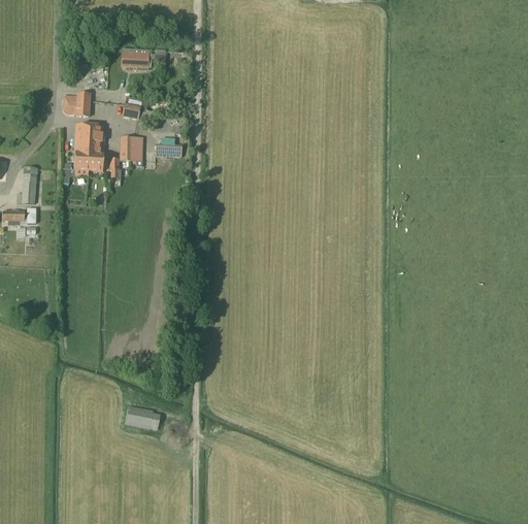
[(149,53),(122,51),(121,65),(147,67),(149,53)]
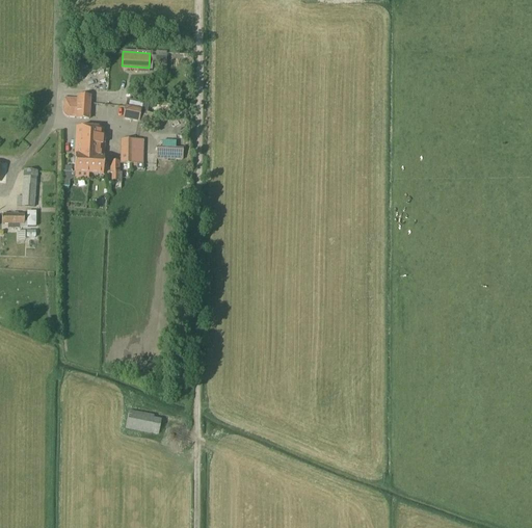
[(76,69),(77,79),(91,77),(90,67),(76,69)]
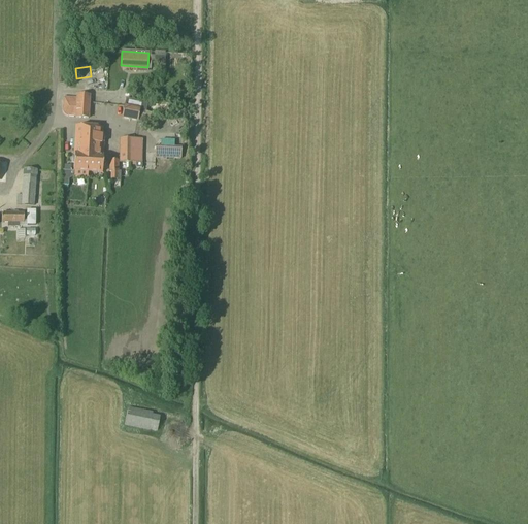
[(98,95),(114,95),(114,87),(98,87),(98,95)]
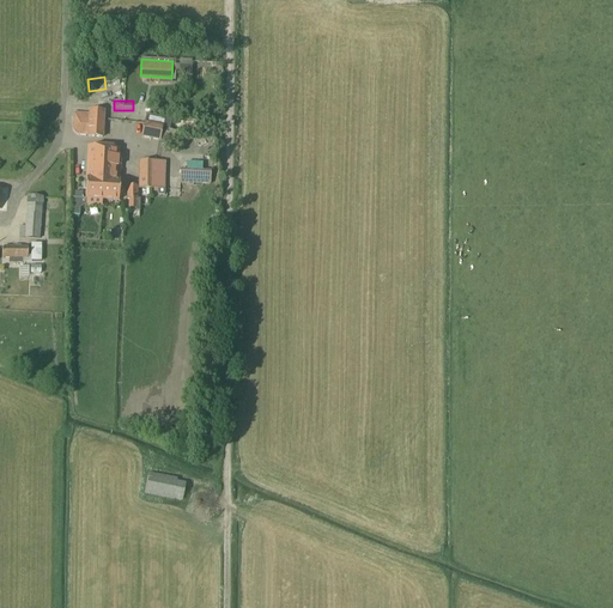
[(76,131),(77,132),(86,132),(86,133),(103,134),(104,108),(89,107),(87,110),(73,109),(72,127),(73,127),(73,128),(73,129),(74,131),(76,131)]
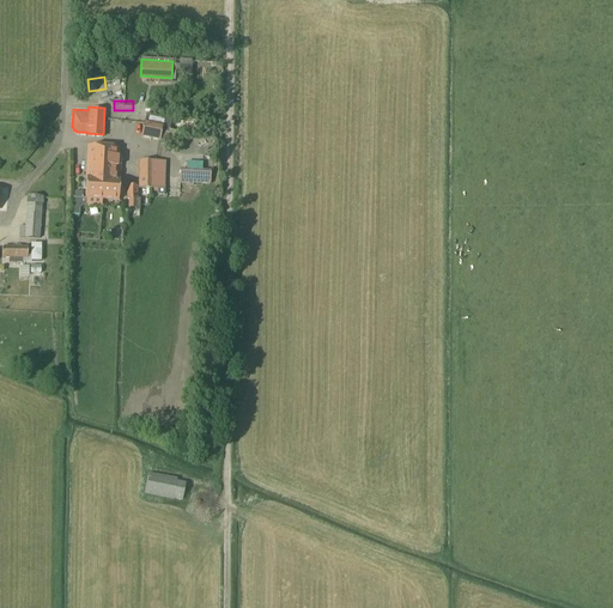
[(163,123),(162,128),(170,131),(174,116),(159,114),(159,116),(149,114),(147,120),(163,123)]
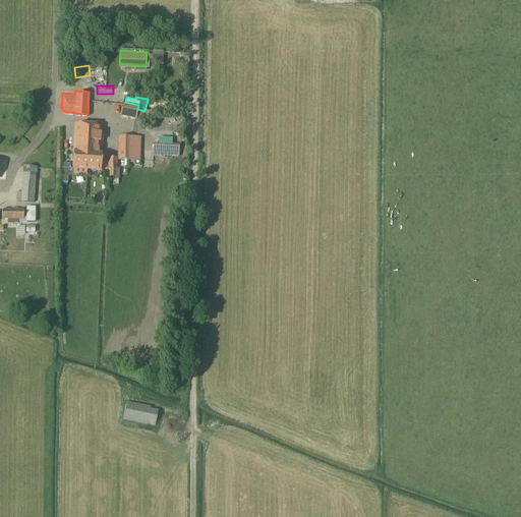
[(138,105),(125,102),(122,102),(119,114),(135,118),(137,109),(138,105)]
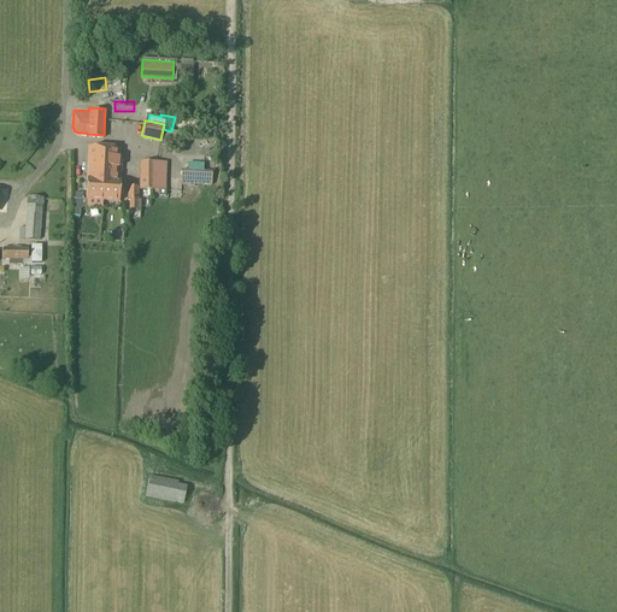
[(121,178),(117,178),(119,146),(88,145),(87,176),(86,176),(86,196),(72,196),(72,213),(78,215),(78,207),(86,204),(100,205),(101,198),(119,199),(121,178)]
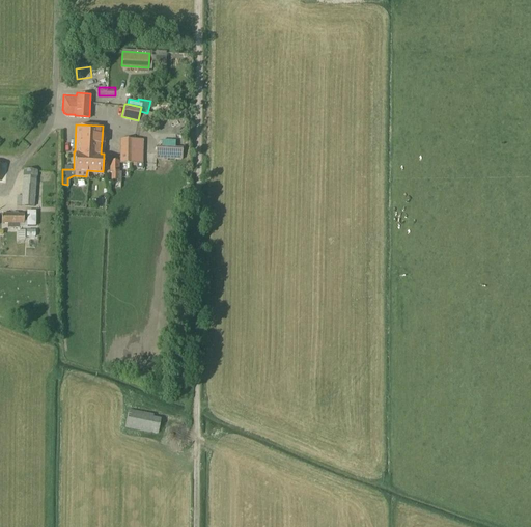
[(143,137),(120,137),(119,161),(142,161),(143,137)]
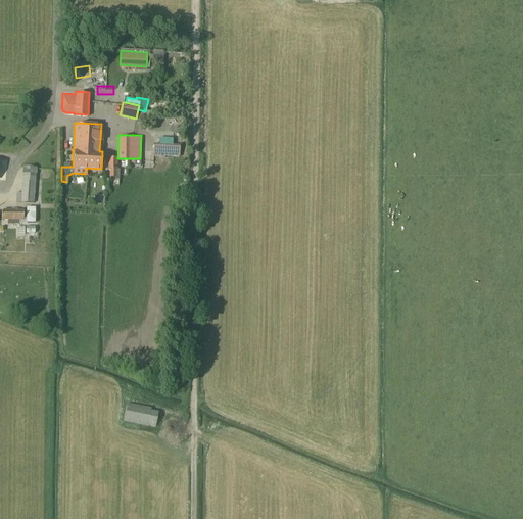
[(172,151),(173,143),(154,142),(154,150),(172,151)]
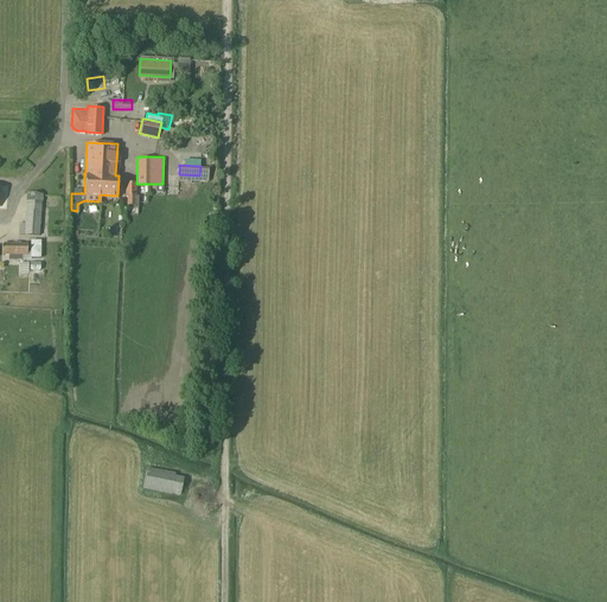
[(200,166),(199,175),(210,175),(210,166),(200,166)]
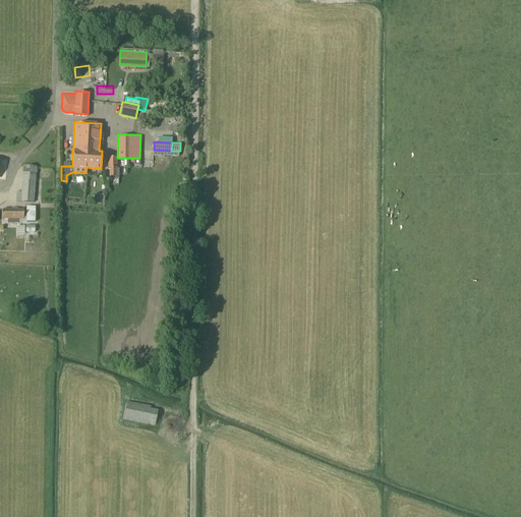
[(108,167),(109,167),(117,167),(117,166),(117,155),(108,155),(108,167)]
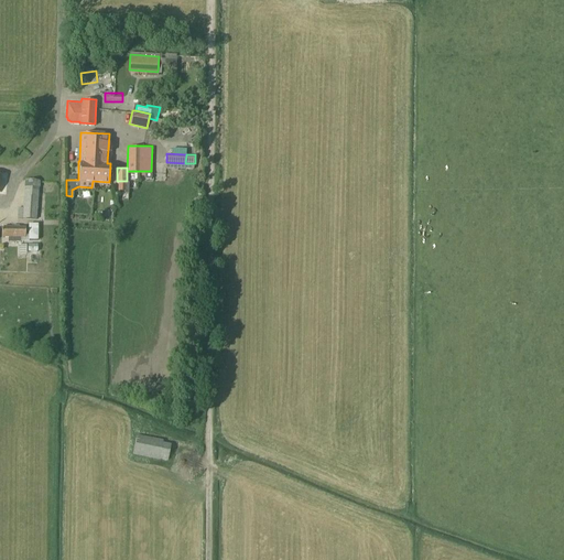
[(127,181),(118,181),(118,189),(125,189),(125,191),(129,191),(129,180),(127,180),(127,181)]
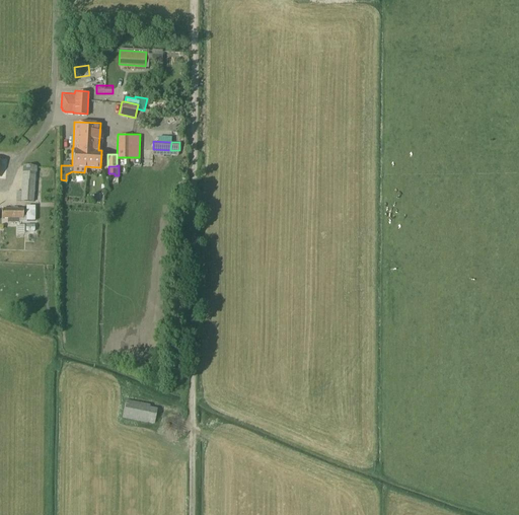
[(35,169),(23,168),(21,189),(16,189),(16,199),(33,200),(35,169)]
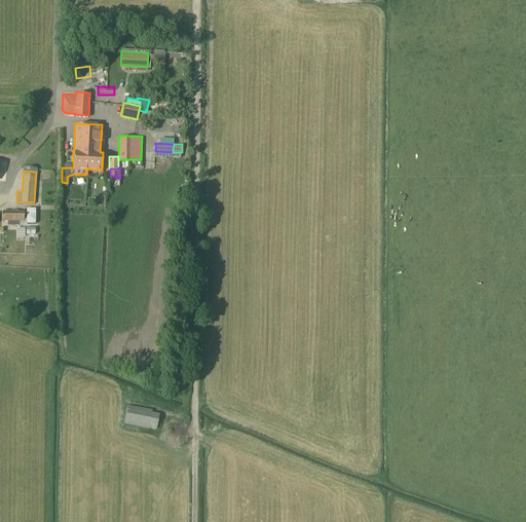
[(36,207),(27,207),(27,221),(35,222),(36,207)]
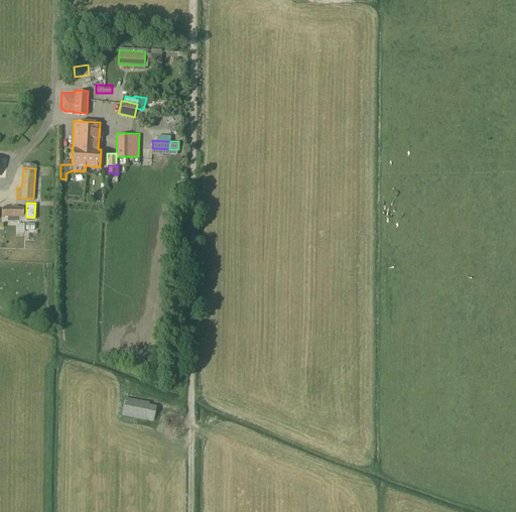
[(22,206),(1,206),(1,216),(8,216),(8,219),(18,219),(18,216),(22,216),(22,206)]
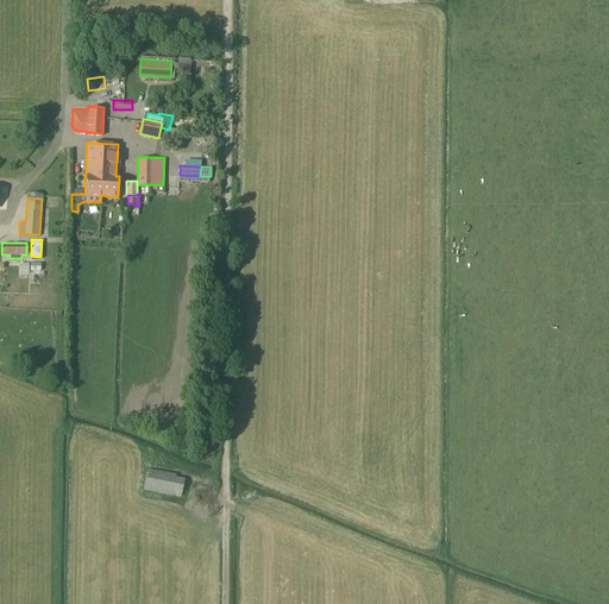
[(176,472),(146,466),(143,488),(181,495),(184,477),(176,476),(176,472)]
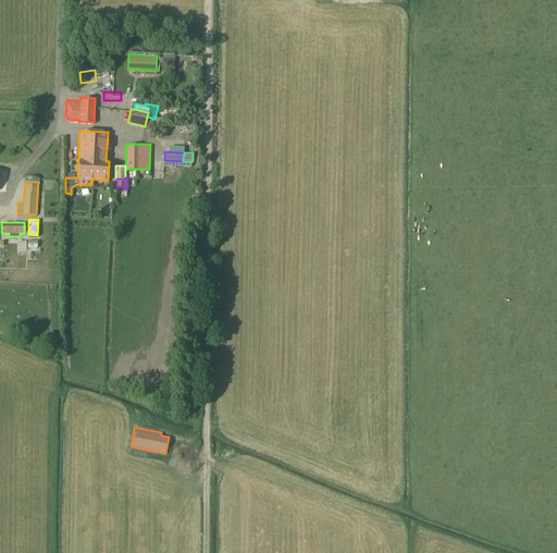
All buildings are outlined.
